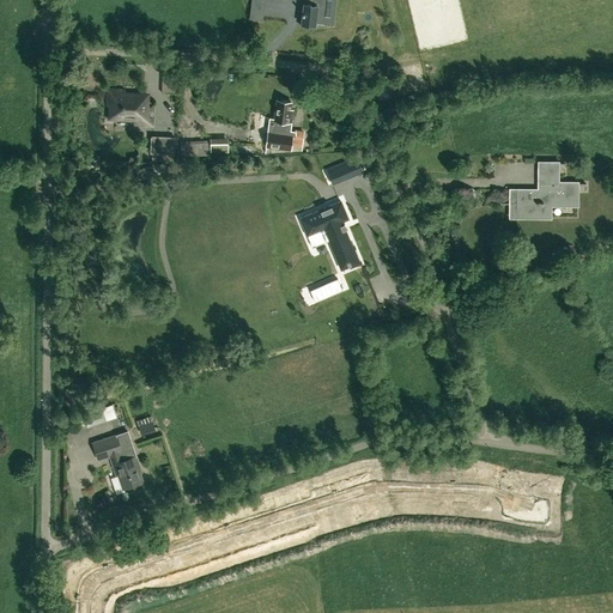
[(311,0),(310,5),(304,5),(302,24),(303,24),(303,26),(309,26),(309,25),(316,25),(317,17),(321,17),(322,7),(334,8),(334,0),(311,0)]
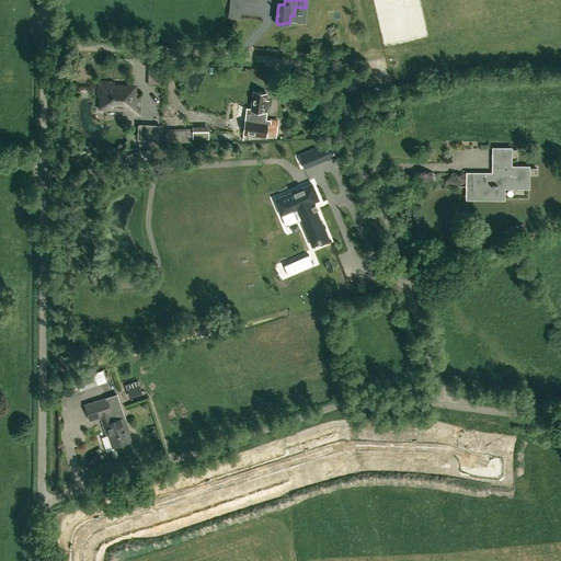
[(140,115),(141,98),(132,98),(133,87),(114,86),(114,82),(99,81),(98,96),(103,96),(103,106),(122,107),(122,114),(140,115)]
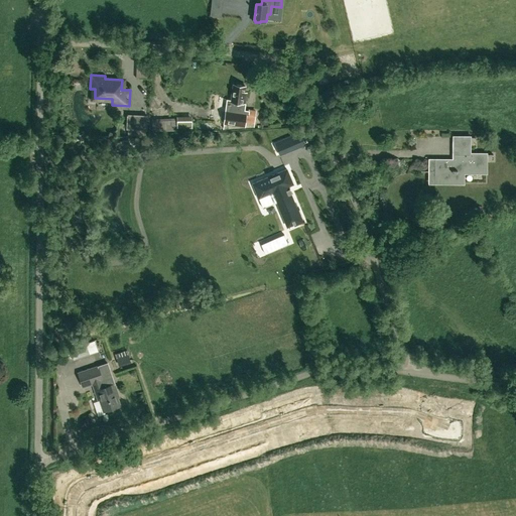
[(245,86),(234,84),(232,101),(229,101),(227,110),(226,110),(223,128),(253,126),(255,111),(248,110),(248,111),(244,110),(246,94),(244,93),(245,86)]
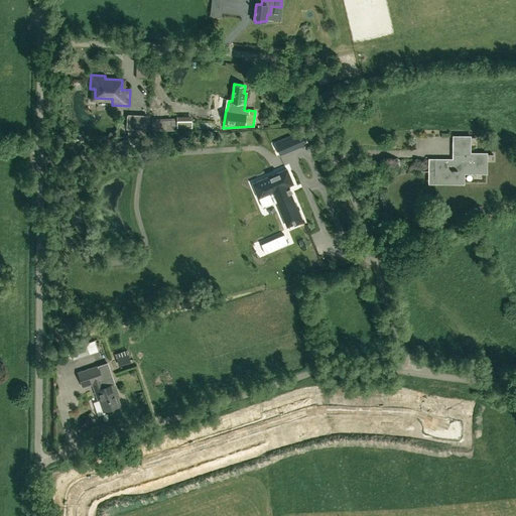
[(146,129),(147,116),(128,115),(127,128),(146,129)]
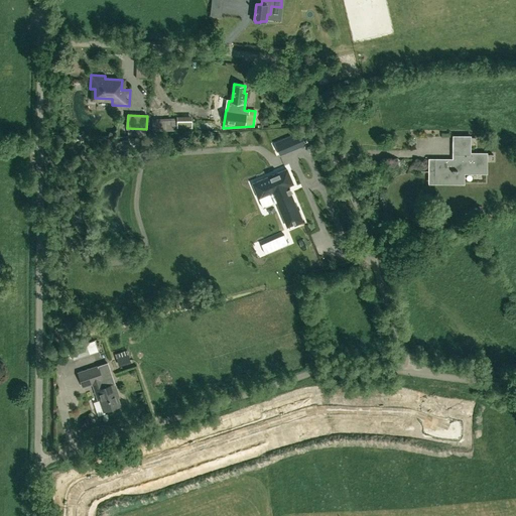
[(486,171),(486,154),(469,153),(469,137),(453,137),(453,158),(428,158),(428,171),(437,171),(437,182),(463,182),(463,171),(486,171)]
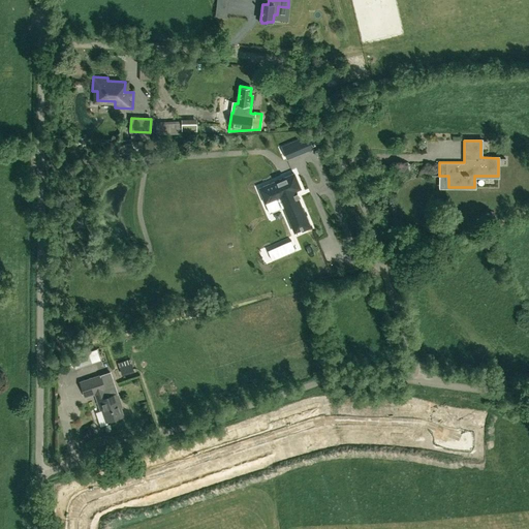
[(297,154),(291,143),(282,147),(286,158),(297,154)]
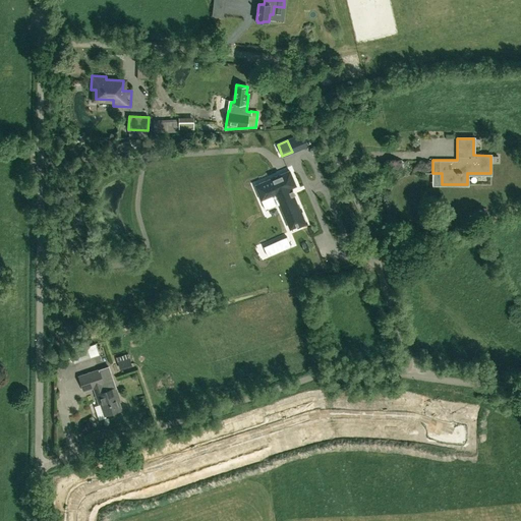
[(306,223),(300,209),(299,209),(293,195),(295,194),(294,193),(293,194),(291,191),(293,190),(293,189),(291,190),(290,188),(296,185),(290,171),(255,185),(262,200),(266,210),(280,204),(290,228),(297,226),(297,227),(306,223)]
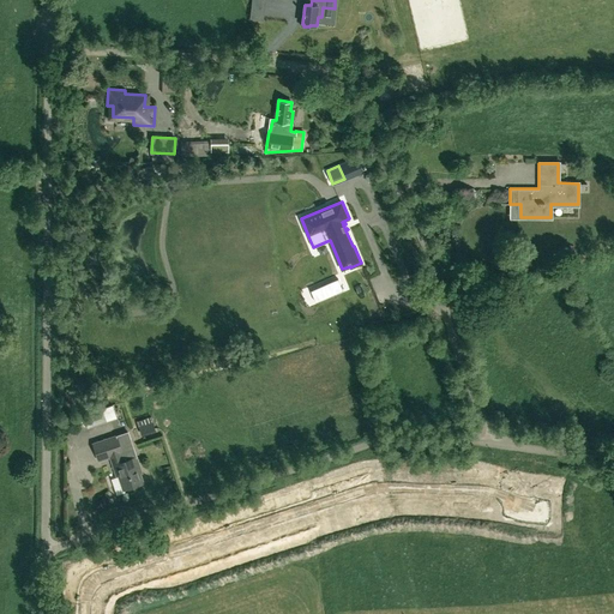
[(142,433),(155,428),(151,416),(137,421),(142,433)]
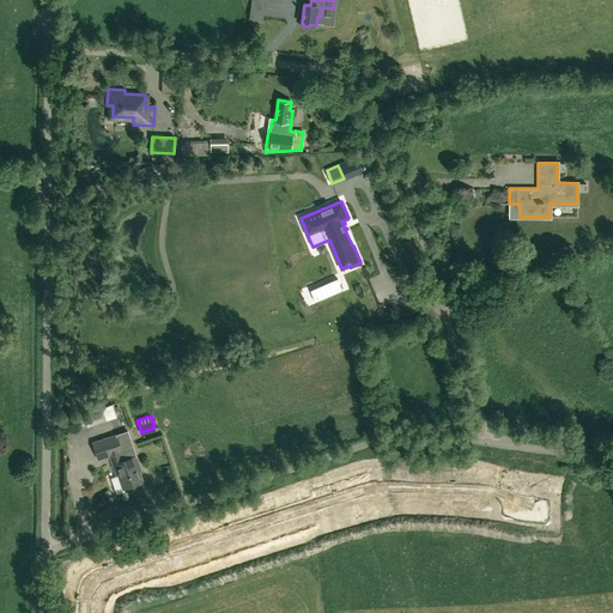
[(119,474),(123,487),(143,481),(138,468),(139,467),(127,431),(93,443),(98,459),(110,455),(117,474),(119,474)]
